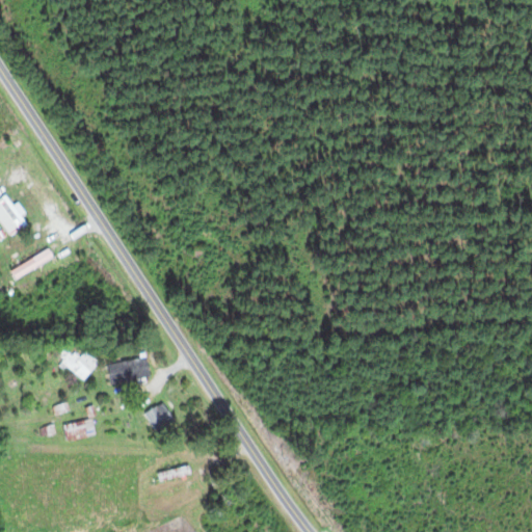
[(86,351),(83,356),(64,347),(58,361),(82,371),(90,353),(86,351)]
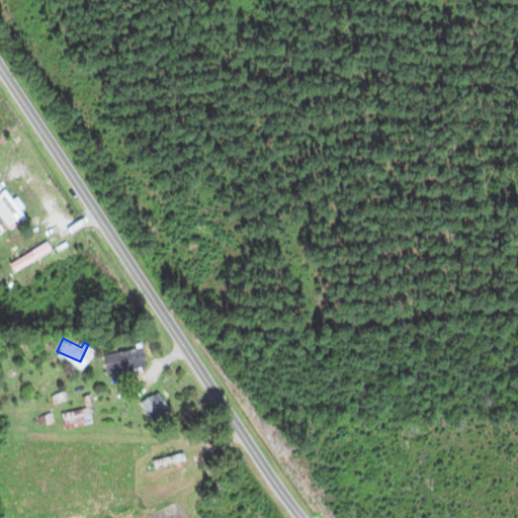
[(147,366),(144,348),(106,354),(109,373),(147,366)]
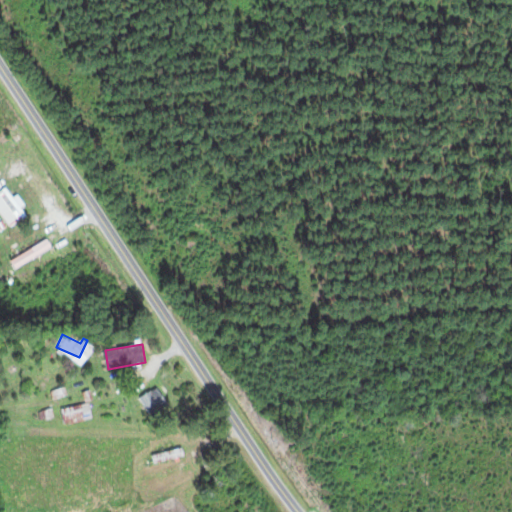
[(99,397),(96,376),(77,379),(81,405),(57,408),(59,424),(93,419),(90,399),(99,397)]
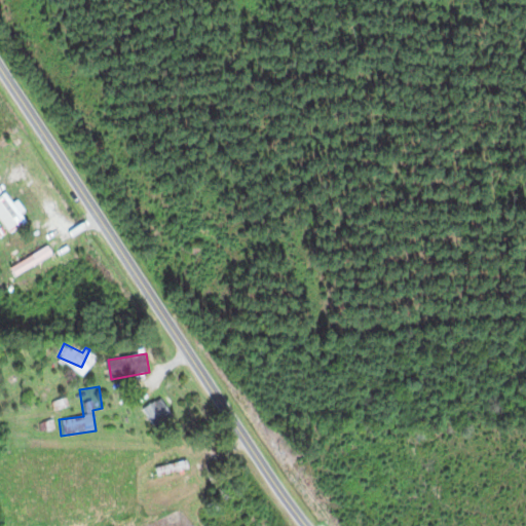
[(143,409),(156,428),(174,417),(160,398),(143,409)]
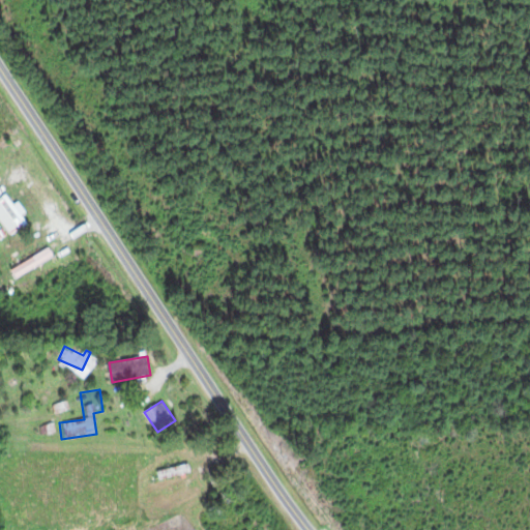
[(159,477),(189,474),(188,466),(158,469),(159,477)]
